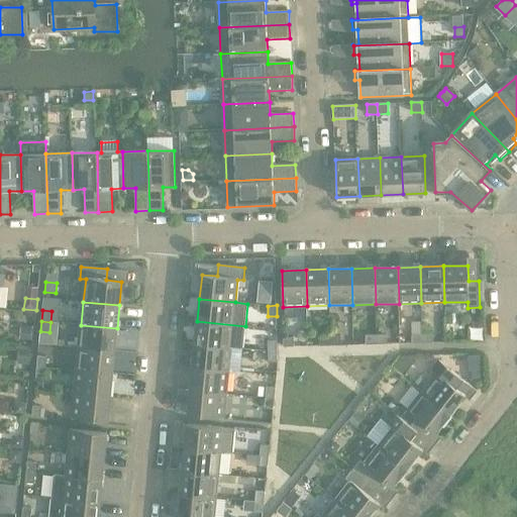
[(197,321),(195,344),(231,348),(243,349),(245,326),(197,321)]
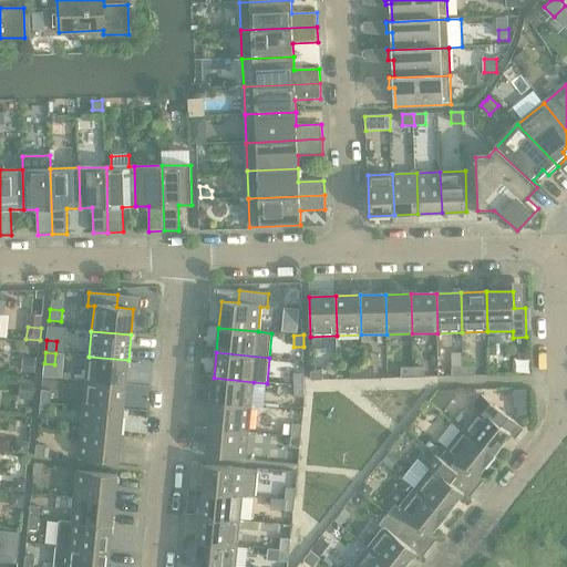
[(24,357),(23,371),(34,372),(35,358),(24,357)]
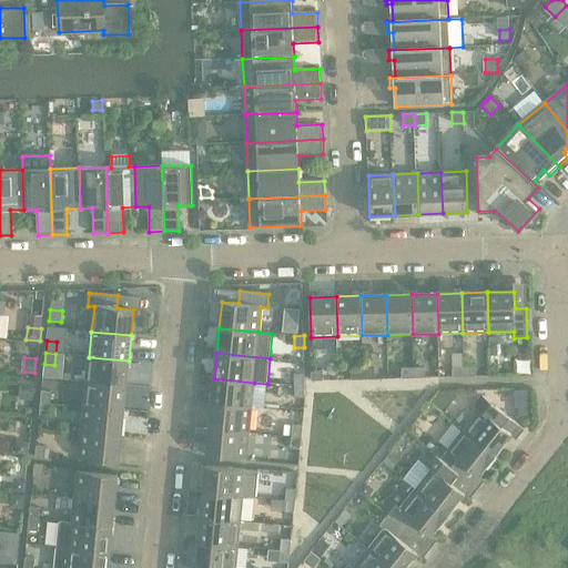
[(89,357),(87,382),(127,386),(129,361),(89,357)]
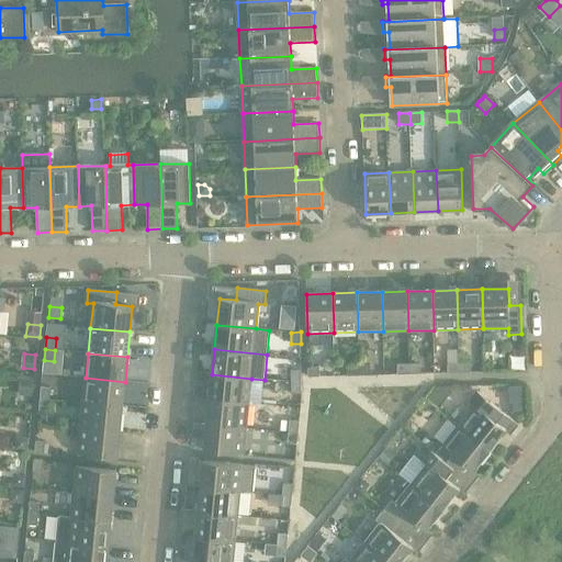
[(460,373),(459,363),(448,363),(448,373),(460,373)]
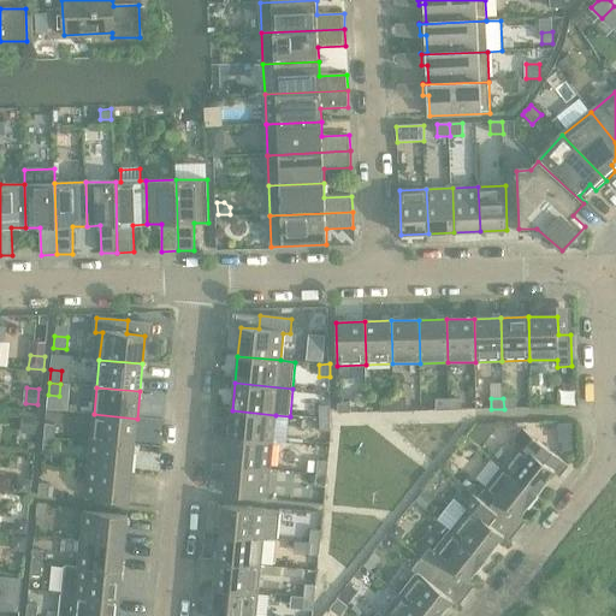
[(516,398),(503,398),(504,409),(516,408),(516,398)]
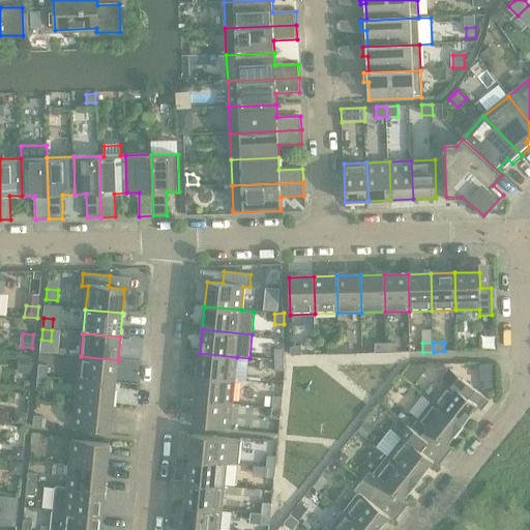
[(386,353),(386,344),(375,345),(375,353),(386,353)]
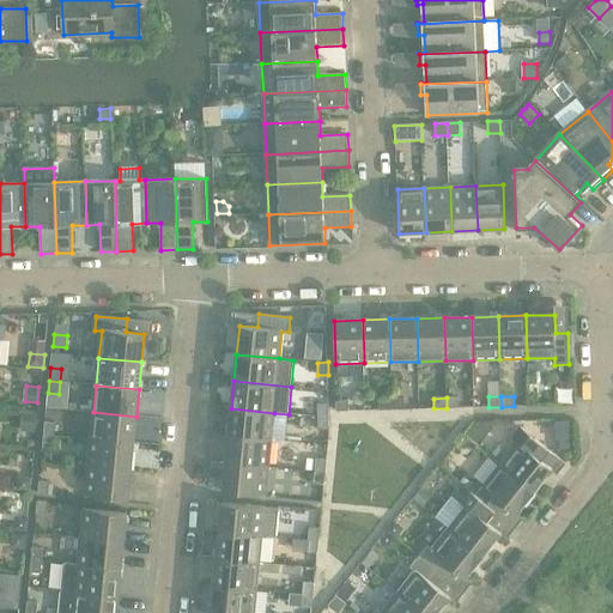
[(459,398),(447,398),(447,408),(460,408),(459,398)]
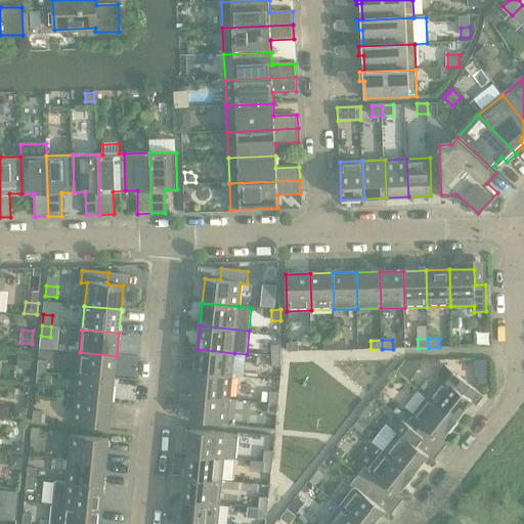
[(335,350),(335,341),(324,342),(324,351),(335,350)]
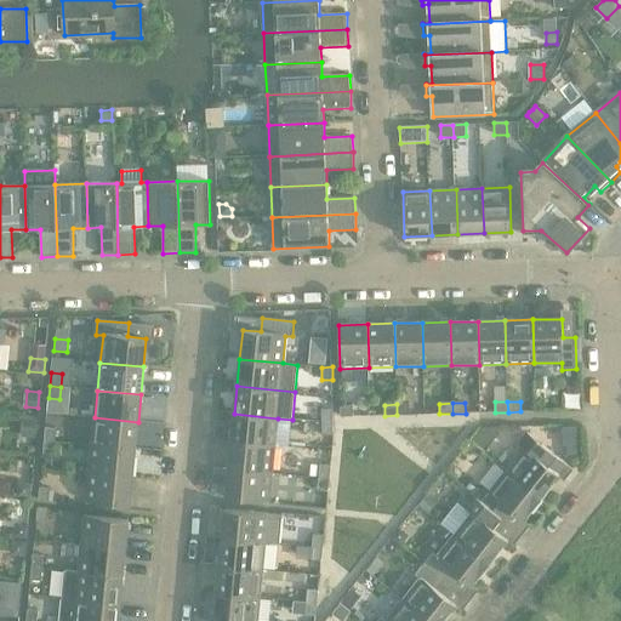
[(410,404),(397,404),(397,415),(410,415),(410,404)]
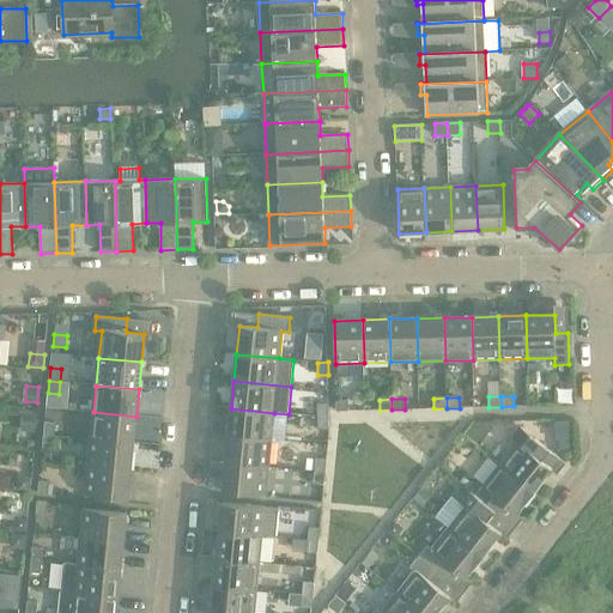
[(349,400),(335,401),(337,412),(349,411),(349,400)]
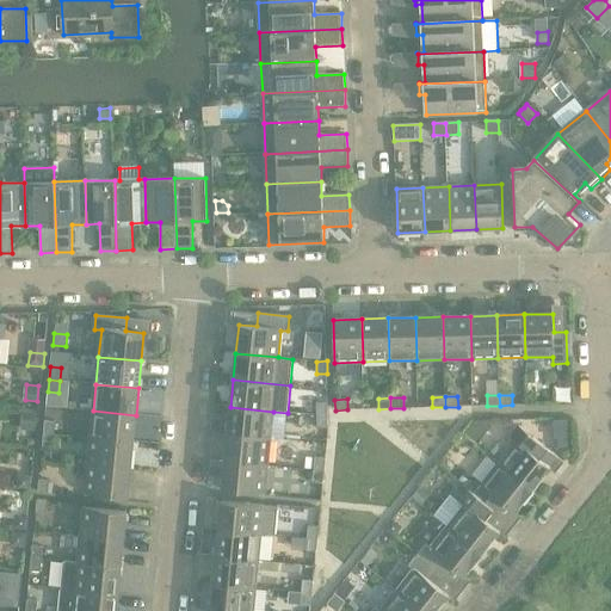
[(318,403),(318,415),(328,415),(327,402),(318,403)]
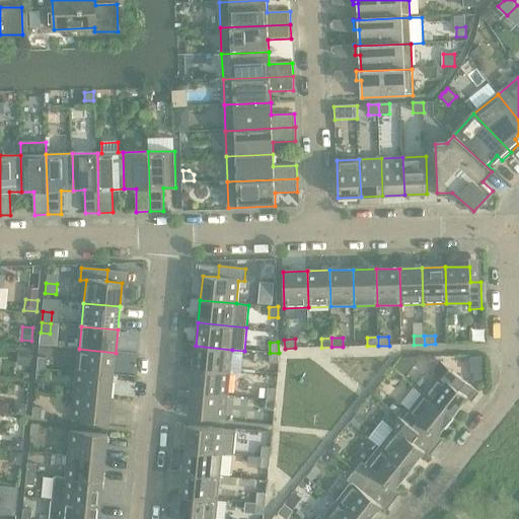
[(196,346),(194,369),(229,372),(232,350),(196,346)]
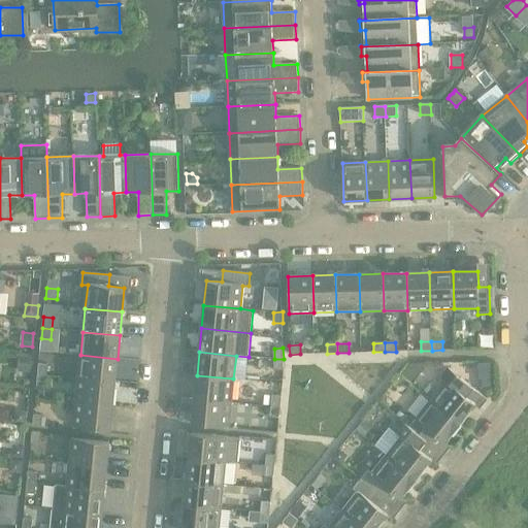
[(21,354),(20,371),(30,371),(32,355),(21,354)]
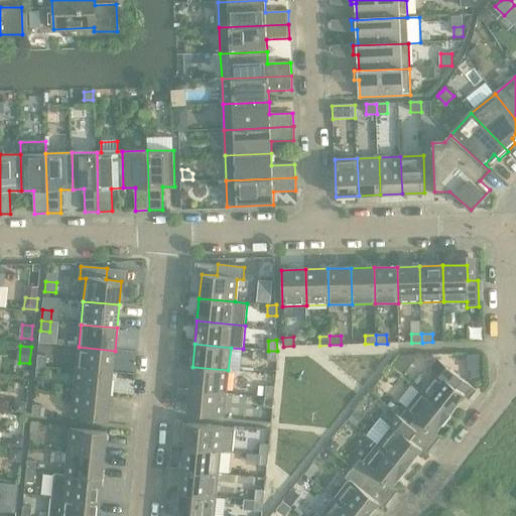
[(79,347),(77,370),(112,373),(115,351),(79,347)]
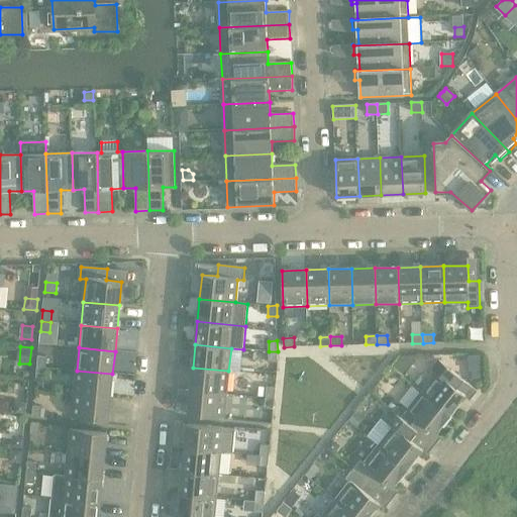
[(278,351),(269,351),(269,363),(278,363),(278,351)]
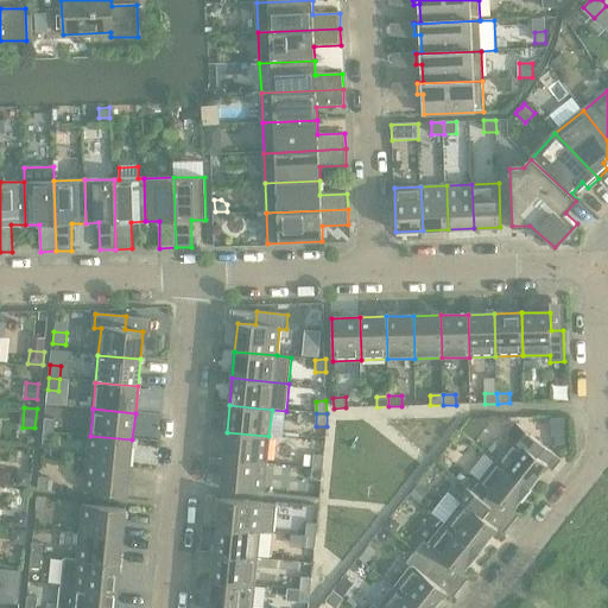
[(45,419),(44,431),(54,432),(55,420),(45,419)]
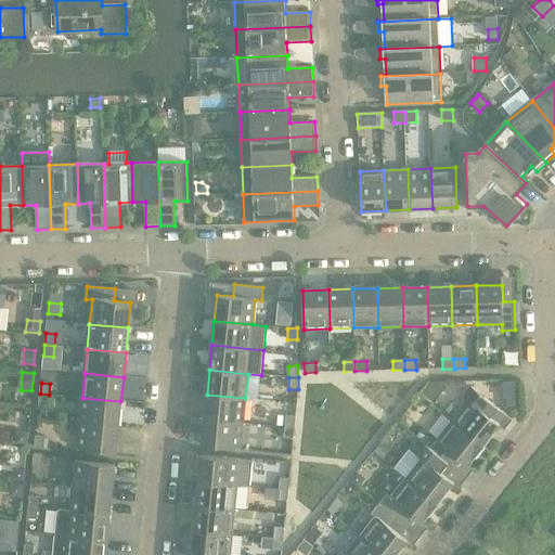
[(468,401),(453,421),(483,446),(499,426),(504,430),(513,420),(472,387),(463,398),(468,401)]
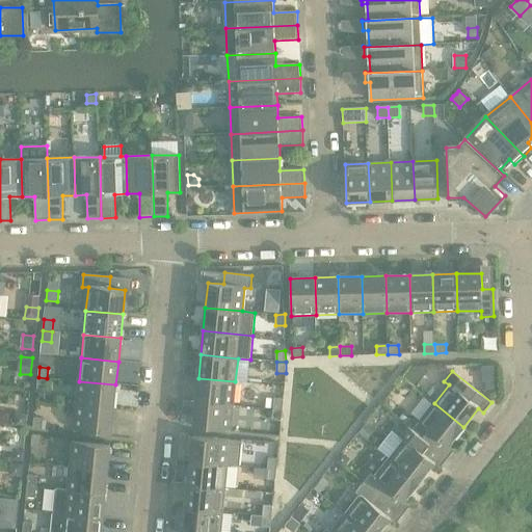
[(47,378),(38,377),(37,389),(46,390),(47,378)]
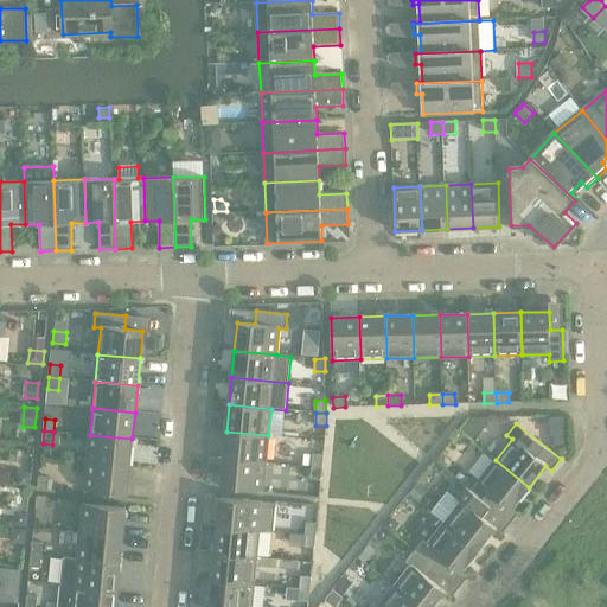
[(227,432),(223,458),(266,462),(268,435),(227,432)]
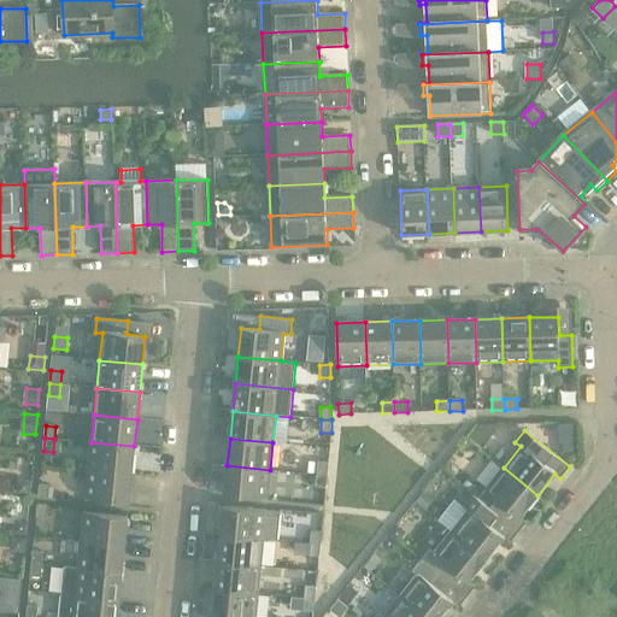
[(576,441),(564,442),(564,453),(576,453),(576,441)]
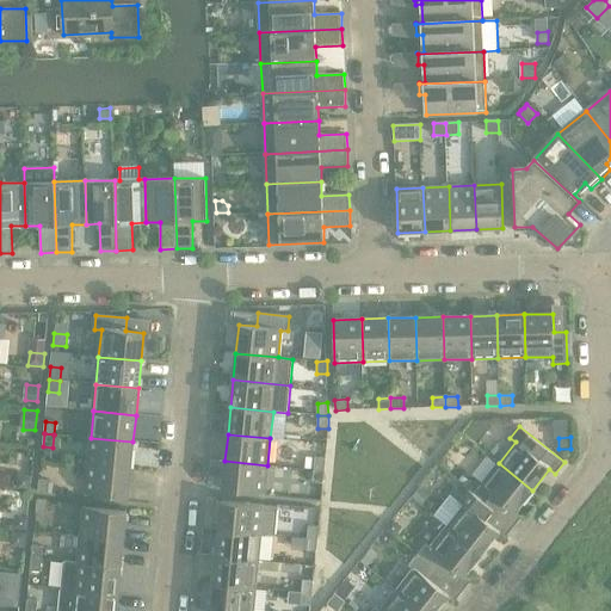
[(91,438),(87,466),(130,469),(133,442),(91,438)]
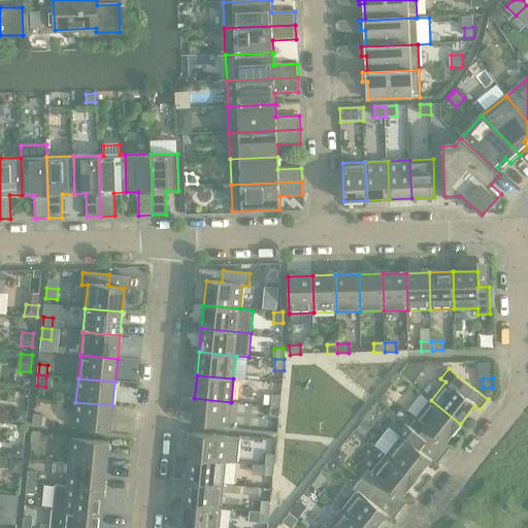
[(272,395),(271,406),(281,407),(282,396),(272,395)]
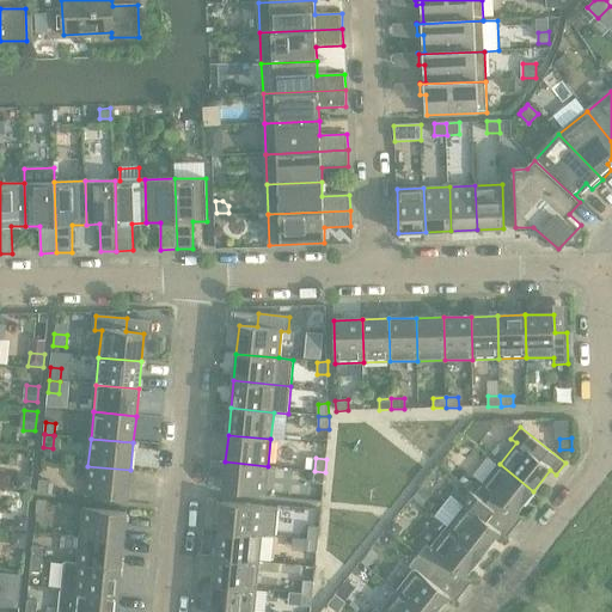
[(268,466),(225,461),(222,490),(265,495),(268,466)]
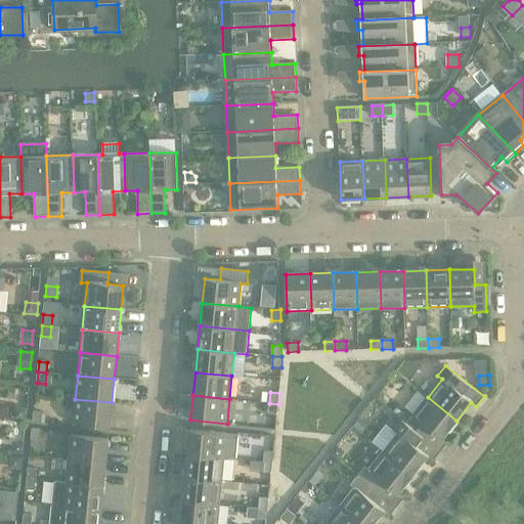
[(422,424),(416,432),(423,438),(429,430),(442,439),(456,421),(428,397),(412,417),(422,424)]
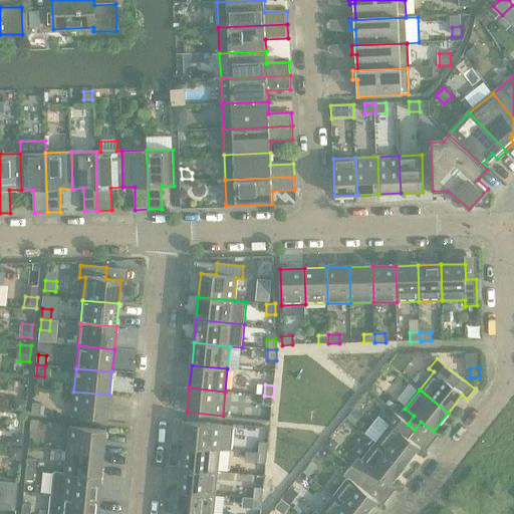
[(109,395),(73,392),(71,415),(107,419),(109,395)]
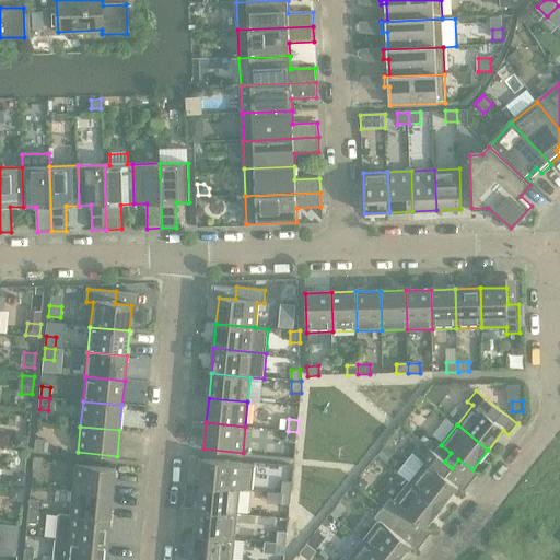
[(298,432),(288,431),(287,442),(296,443),(298,432)]
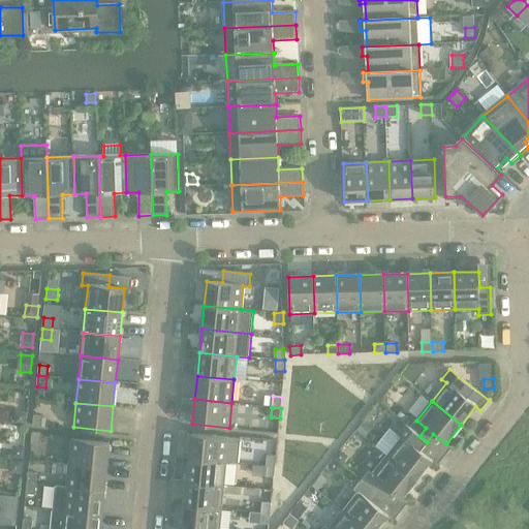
[(16,411),(14,423),(27,424),(28,412),(16,411)]
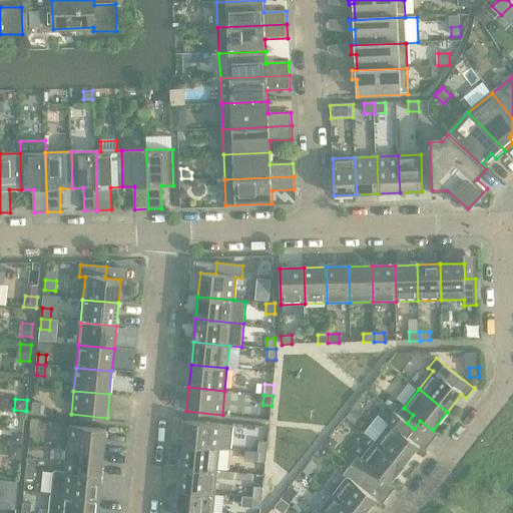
[(42,404),(33,403),(32,414),(41,414),(42,404)]
